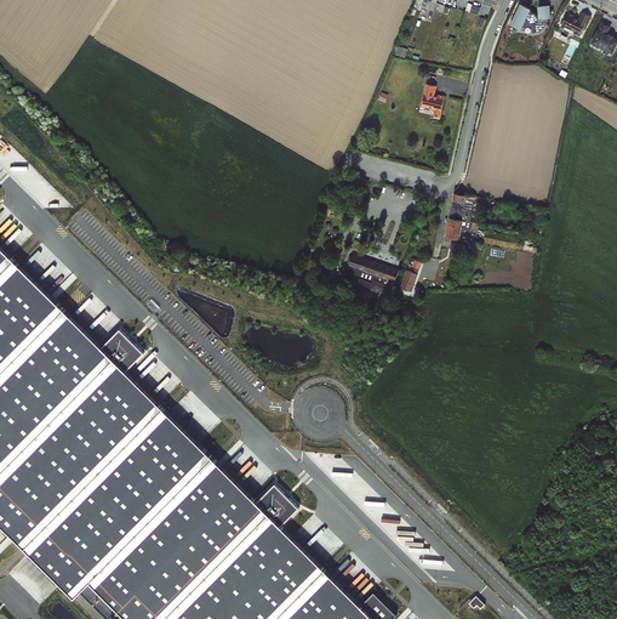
[(464,12),(476,16),(478,7),(466,5),(464,12)]
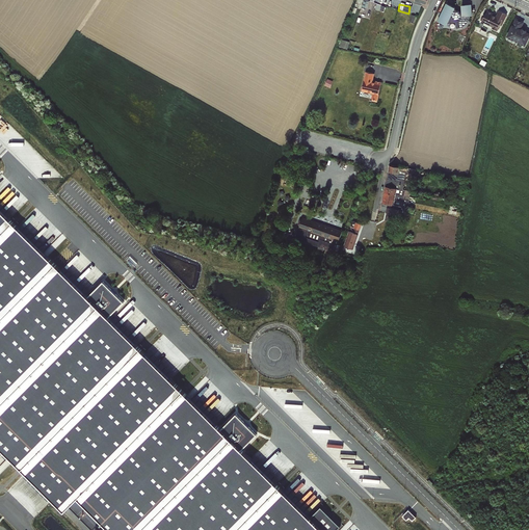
[(454,24),(454,28),(464,27),(467,17),(470,17),(470,5),(459,6),(459,11),(453,11),(453,8),(443,4),(437,23),(446,26),(447,23),(451,24),(454,24)]
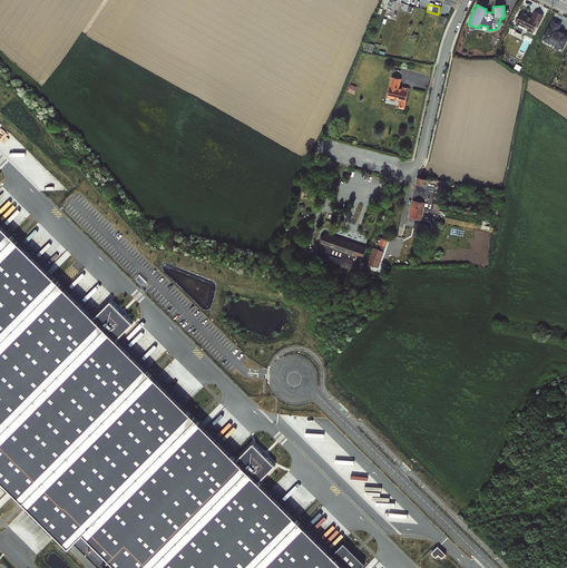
[(534,35),(541,16),(531,12),(529,17),(519,12),(514,26),(534,35)]
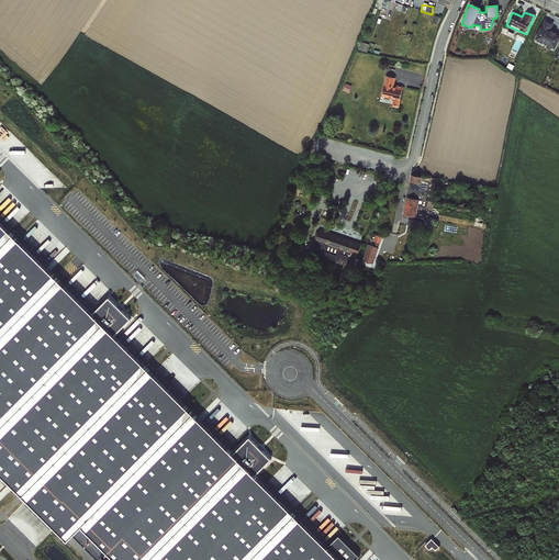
[(533,41),(555,49),(558,37),(558,35),(549,32),(552,24),(541,20),(533,41)]
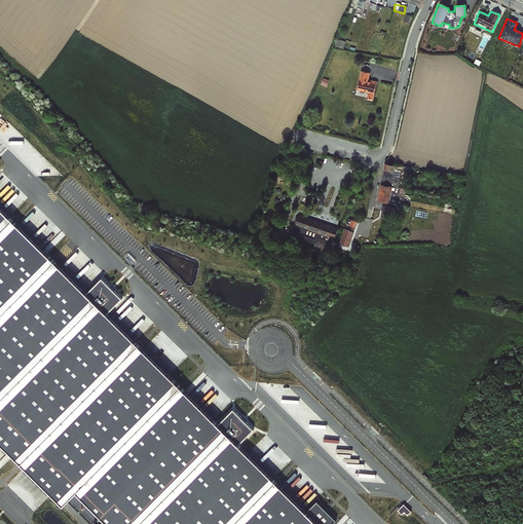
[(372,102),(375,82),(367,81),(369,74),(360,72),(356,91),(366,94),(365,101),(372,102)]
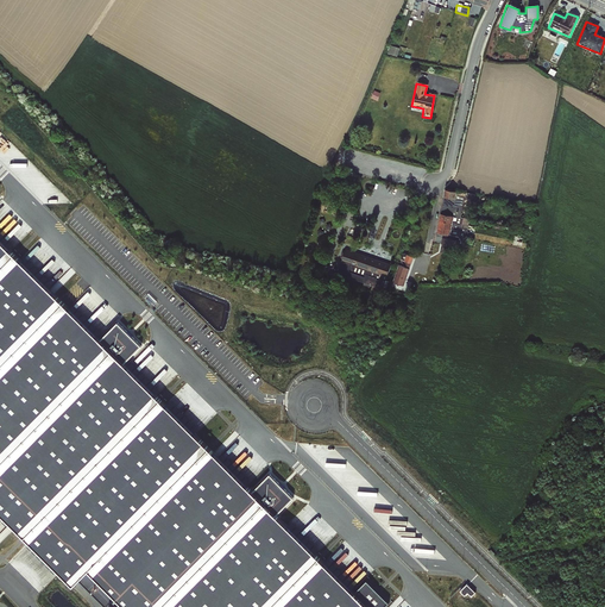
[(442,191),(435,235),(464,239),(467,220),(460,219),(464,194),(442,191)]
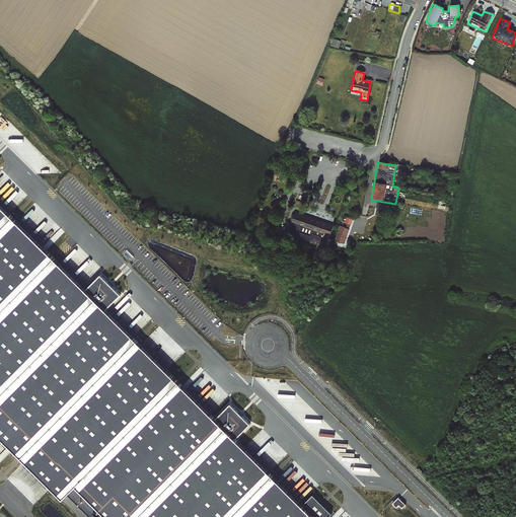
[(83,292),(0,209),(0,441),(60,502),(64,497),(84,516),(90,516),(96,511),(101,516),(328,516),(329,515),(310,496),(300,507),(103,312),(118,297),(97,277),(83,292)]
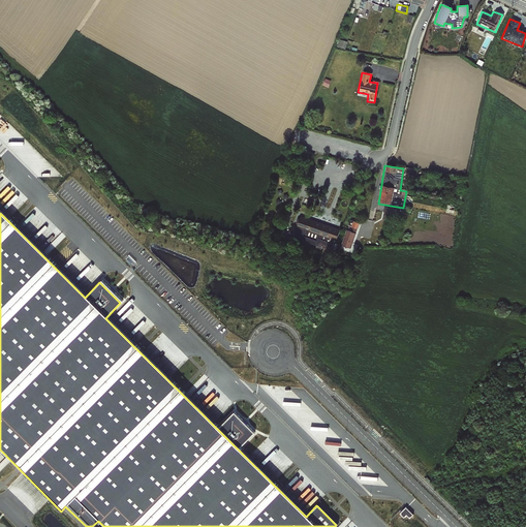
[(333,251),(338,230),(329,227),(329,225),(327,225),(328,221),(321,219),(320,223),(298,217),(291,240),(333,251)]
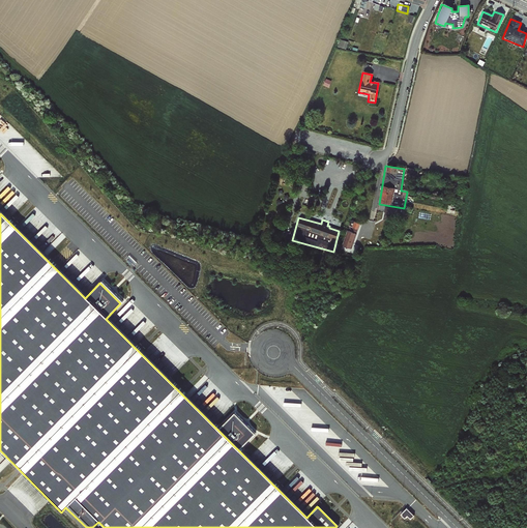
[(349,222),(342,246),(351,250),(358,224),(349,222)]
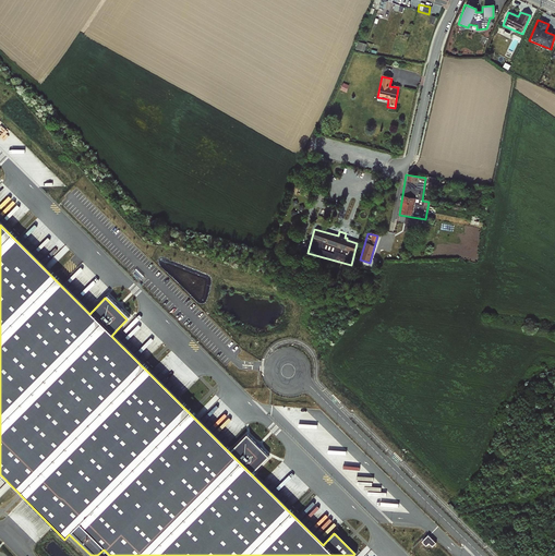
[(420,543),(425,547),(427,544),(431,547),(434,544),(426,536),(420,543)]
